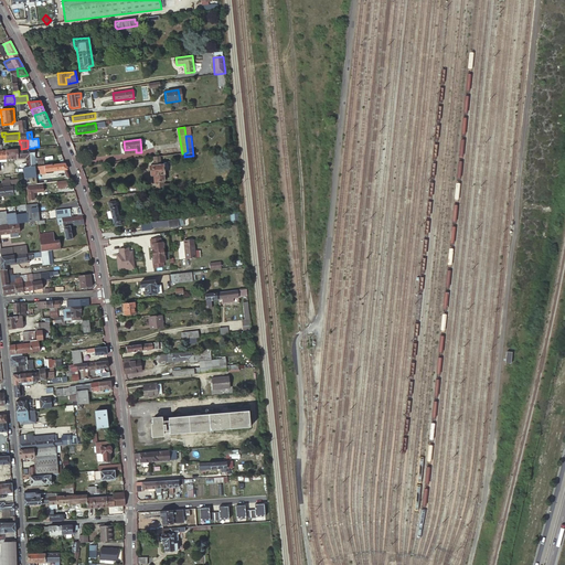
[(34,148),(28,148),(21,149),(6,150),(7,159),(13,159),(27,157),(27,162),(27,167),(35,166),(35,158),(34,148)]
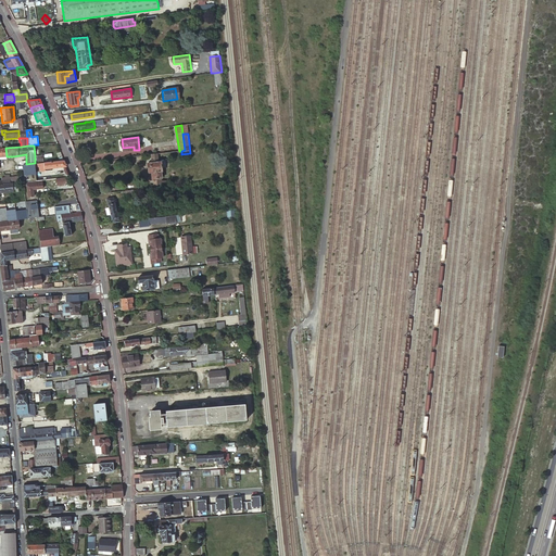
[(154,179),(154,187),(168,186),(167,180),(162,181),(162,178),(162,172),(161,160),(158,160),(158,153),(151,154),(152,163),(148,163),(149,179),(154,179)]
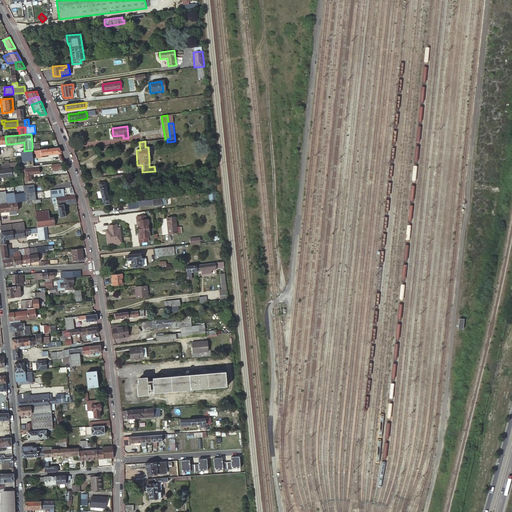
[(59,148),(57,148),(48,149),(45,149),(40,150),(34,150),(32,150),(24,151),(21,151),(21,156),(23,167),(25,167),(39,166),(42,165),(42,157),(47,156),(61,155),(61,153),(60,151),(59,148)]
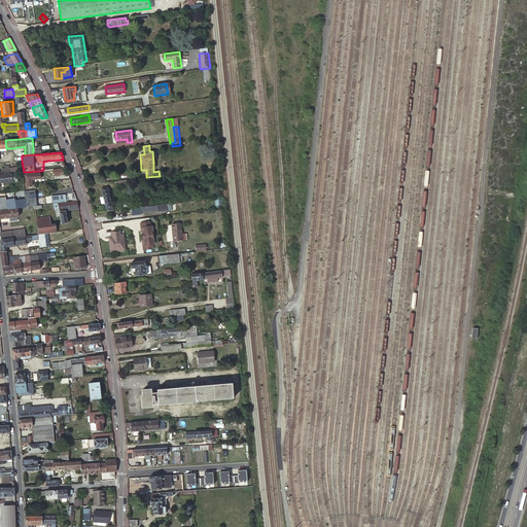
[(16,173),(22,173),(21,167),(8,168),(8,167),(6,167),(6,166),(4,166),(4,168),(5,174),(16,173)]
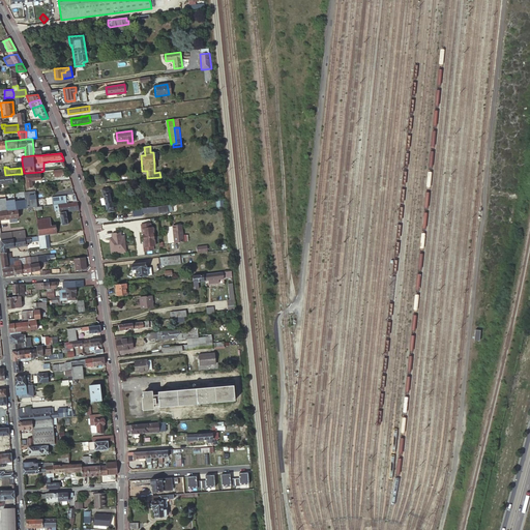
[(26,173),(27,187),(32,186),(32,181),(33,181),(33,179),(40,179),(40,172),(26,173)]
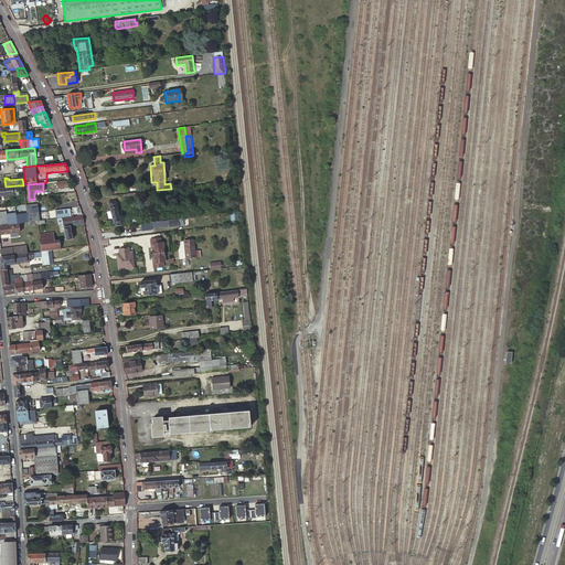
[(6,187),(4,188),(4,196),(19,194),(18,185),(6,187)]
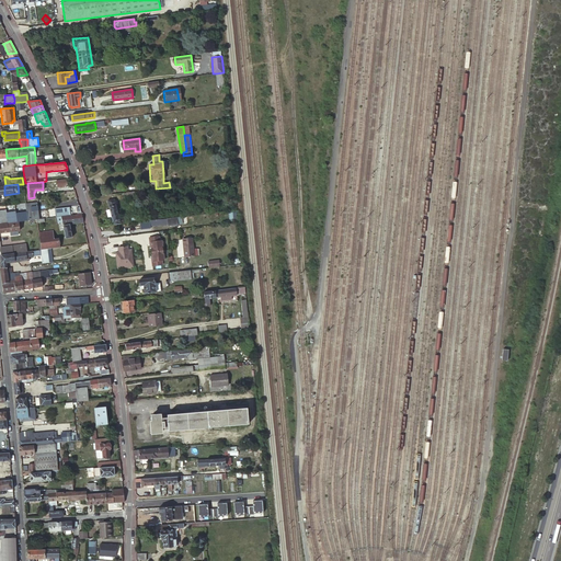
[(112,218),(114,225),(121,224),(119,218),(114,199),(107,201),(111,210),(112,218)]
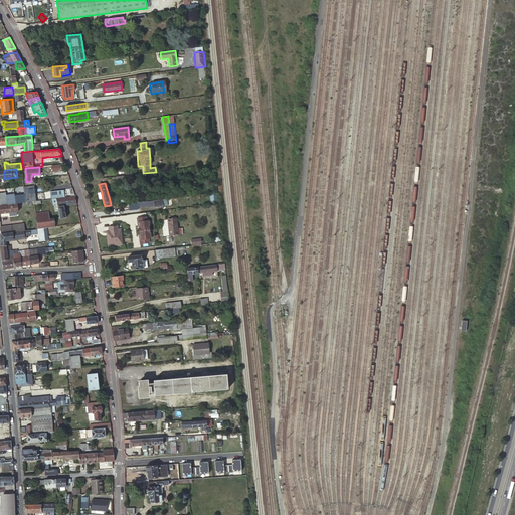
[(14,196),(15,203),(17,203),(23,202),(26,202),(34,201),(36,201),(35,193),(38,193),(37,185),(34,186),(16,188),(17,195),(14,196)]
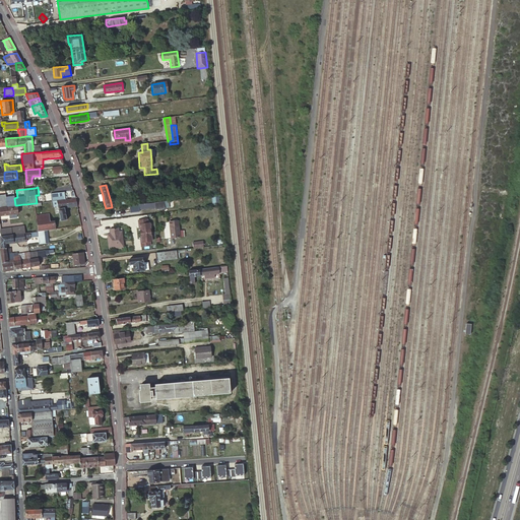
[(0,207),(2,207),(7,207),(15,205),(14,198),(13,190),(5,191),(6,196),(0,196),(0,207)]
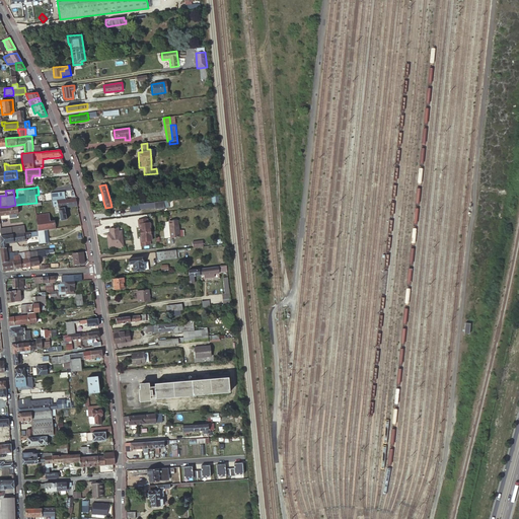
[(63,199),(53,201),(54,203),(54,204),(57,203),(58,206),(61,220),(67,219),(64,207),(77,205),(76,198),(63,199)]
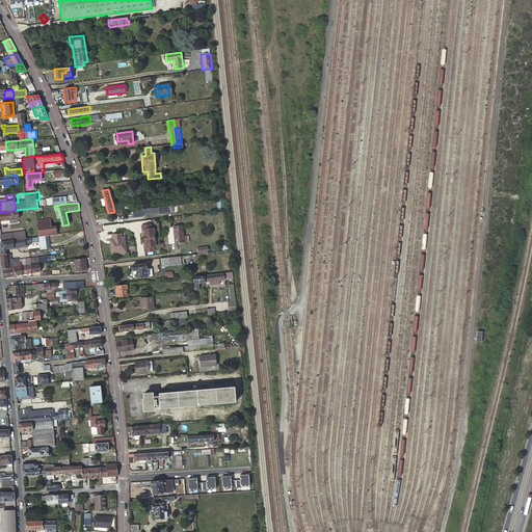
[(168,207),(133,211),(134,217),(143,216),(143,214),(159,213),(160,214),(169,213),(168,207)]
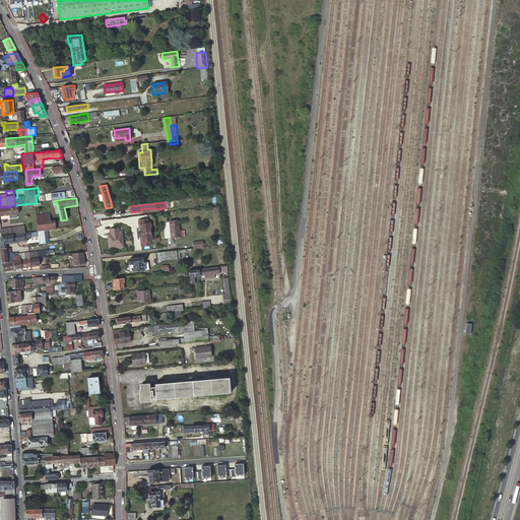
[(2,208),(0,208),(0,215),(8,215),(18,213),(17,205),(15,205),(7,207),(2,207),(2,208)]
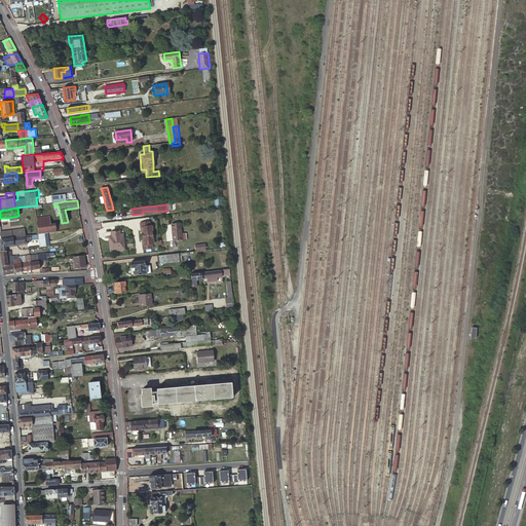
[(38,231),(38,234),(45,233),(47,233),(51,232),(55,231),(55,225),(50,226),(50,220),(41,221),(41,217),(36,218),(38,231)]
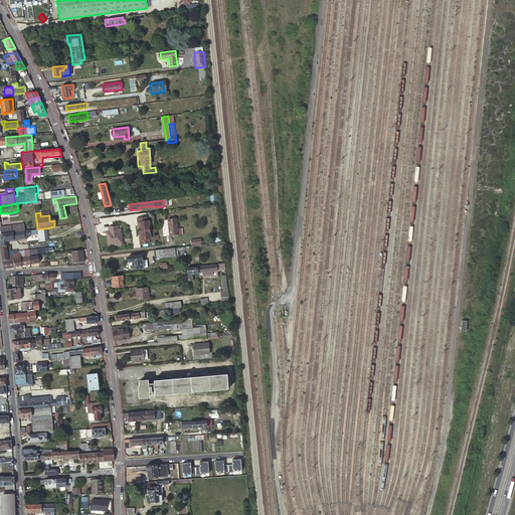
[(139,225),(140,231),(150,229),(149,220),(147,221),(147,216),(138,217),(138,222),(139,222),(139,225)]
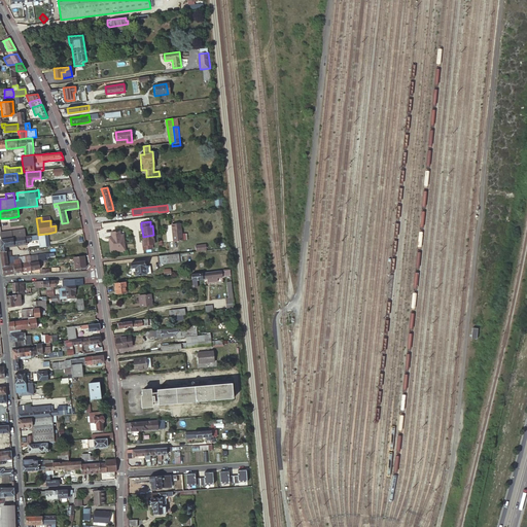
[(172,224),(174,242),(182,241),(180,224),(172,224)]
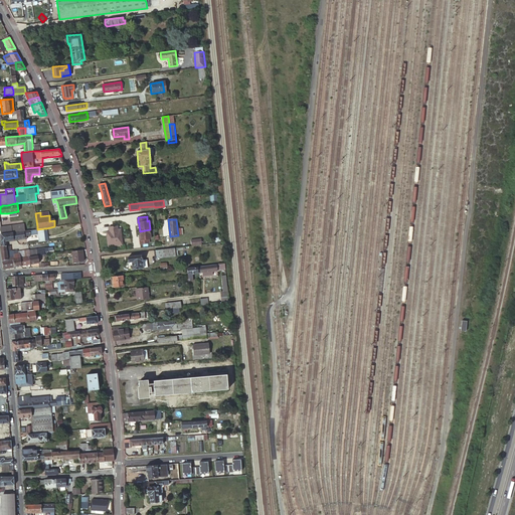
[(0,226),(1,234),(7,233),(9,233),(12,232),(19,231),(18,224),(0,226)]
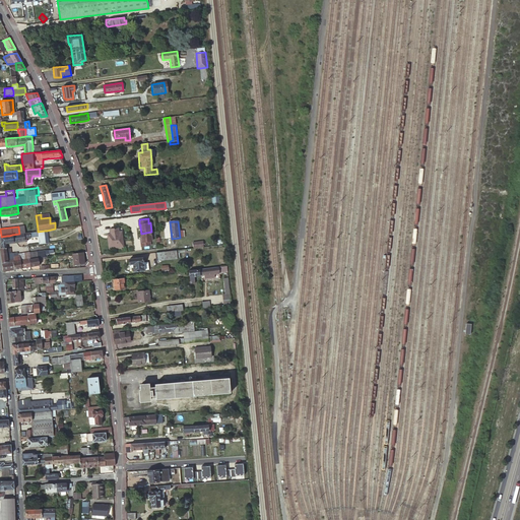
[(112,243),(120,242),(119,232),(118,229),(110,230),(112,243)]
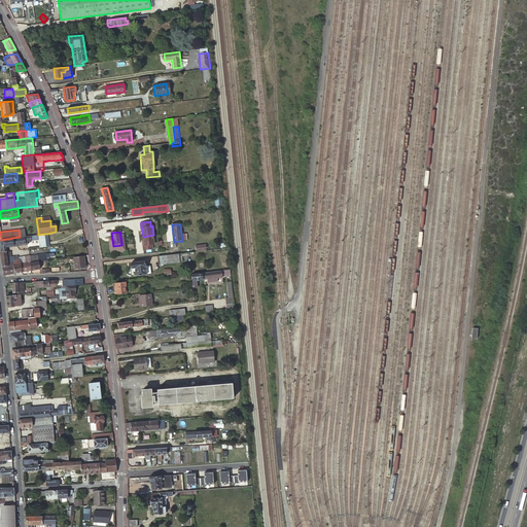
[(38,235),(39,239),(40,247),(47,246),(45,234),(38,235)]
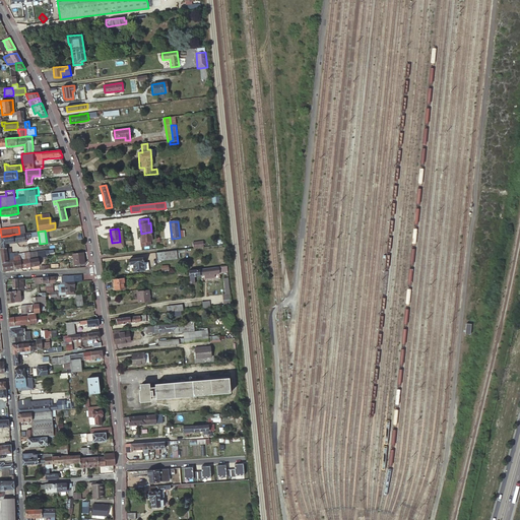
[(12,235),(9,236),(7,236),(8,243),(14,242),(25,241),(25,242),(27,241),(26,238),(39,236),(38,232),(24,234),(19,234),(12,235)]
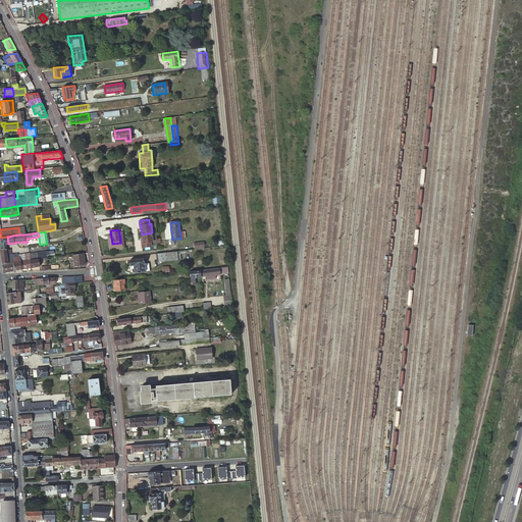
[(142,243),(143,248),(152,247),(151,242),(153,242),(152,232),(142,235),(142,240),(143,243),(142,243)]
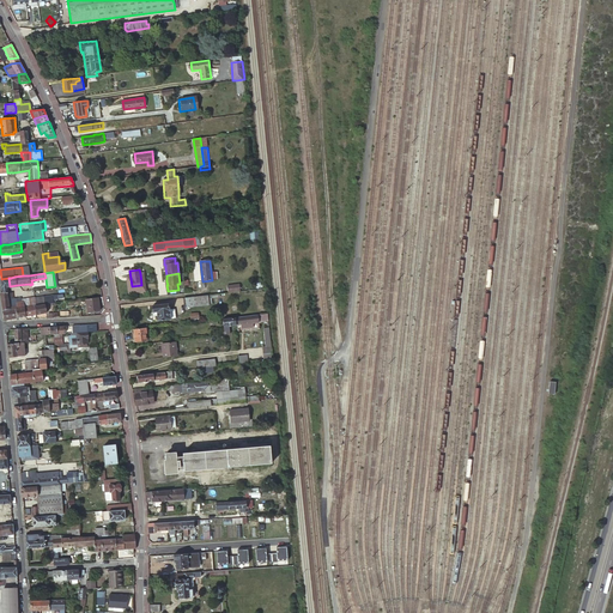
[(1,302),(8,301),(11,301),(13,301),(12,293),(7,293),(7,292),(2,292),(0,292),(1,302)]
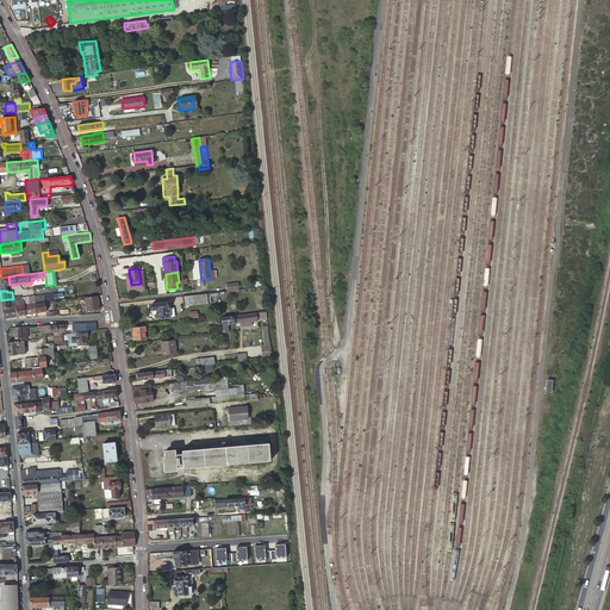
[(209,302),(212,302),(211,297),(229,296),(228,291),(212,293),(207,293),(209,302)]
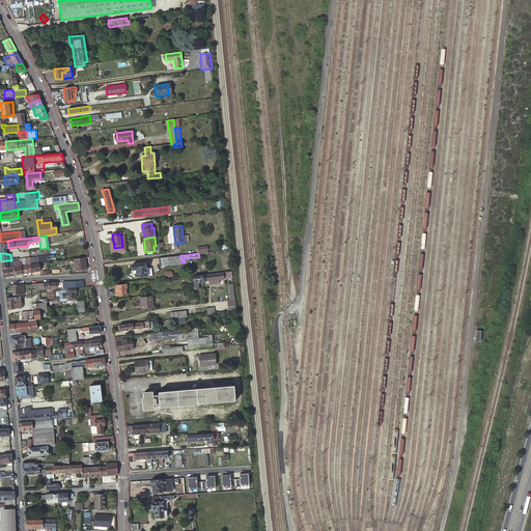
[(180,255),(160,257),(161,267),(182,263),(182,262),(180,255)]
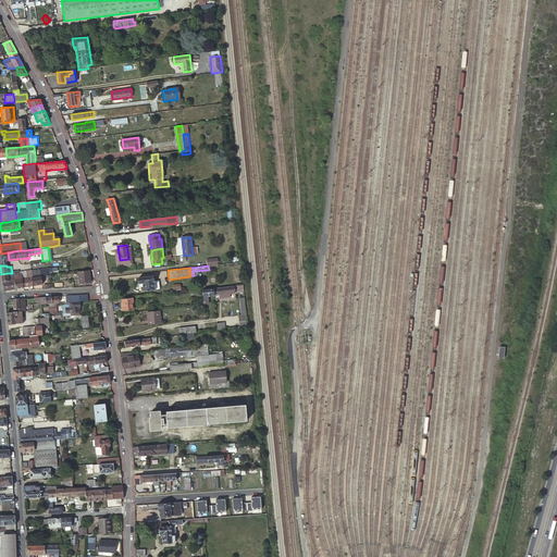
[(89,270),(78,272),(79,284),(90,282),(89,270)]
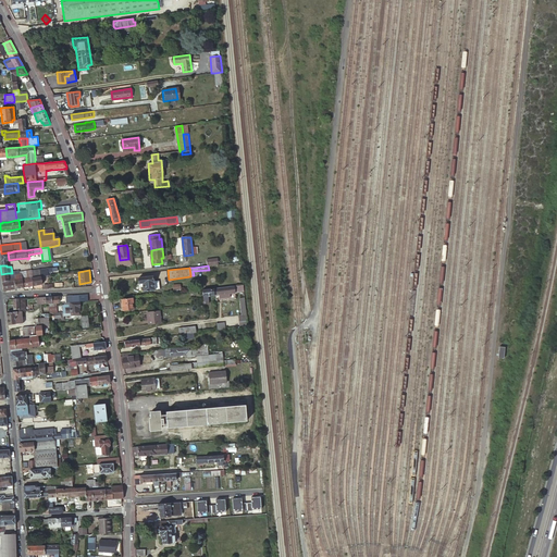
[(8,273),(1,274),(1,277),(2,282),(9,281),(9,282),(14,281),(20,280),(22,280),(22,274),(15,275),(15,276),(11,277),(10,273),(8,273)]
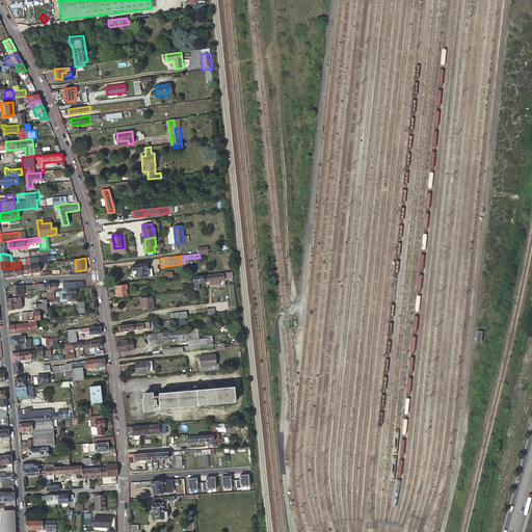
[(136,274),(137,278),(148,277),(148,276),(147,268),(147,263),(133,265),(133,271),(134,271),(134,274),(136,274)]
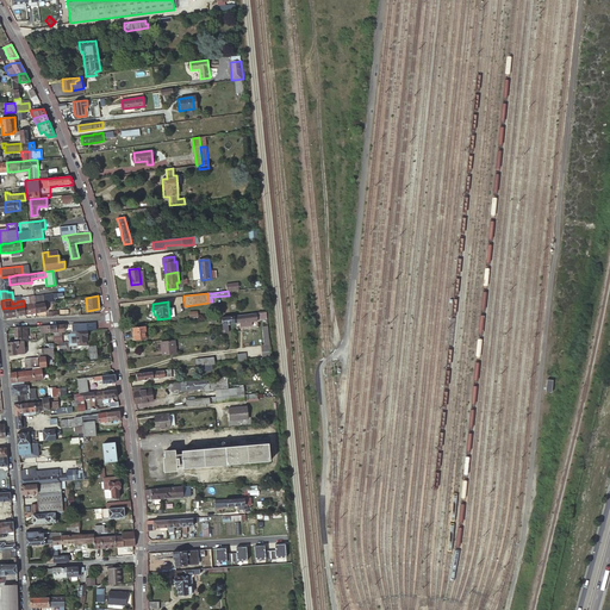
[(36,304),(35,305),(36,313),(45,311),(47,311),(45,303),(43,304),(36,304)]
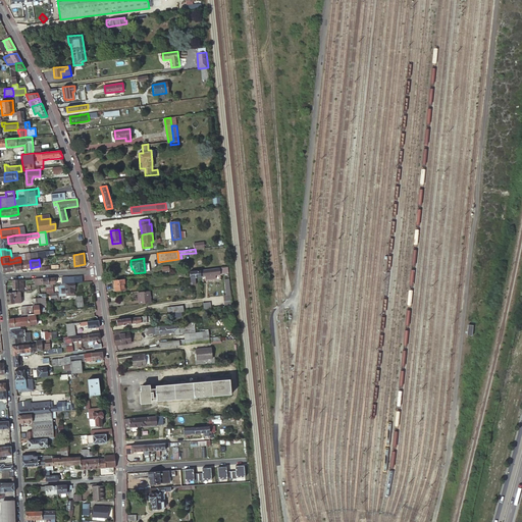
[(30,261),(20,262),(22,269),(23,269),(31,268),(30,261)]
